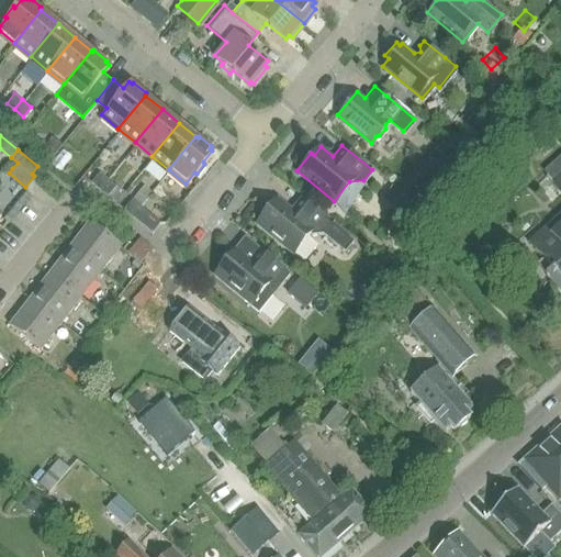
[(560,168),(550,178),(560,190),(560,168)]
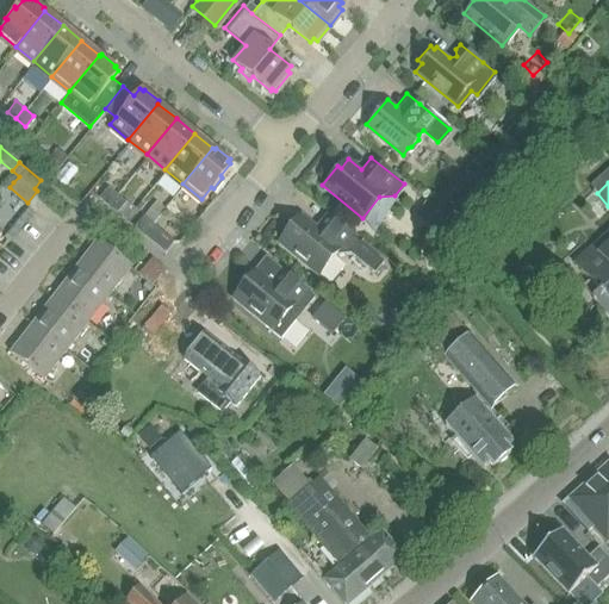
[(98,195),(106,203),(116,192),(107,185),(98,195)]
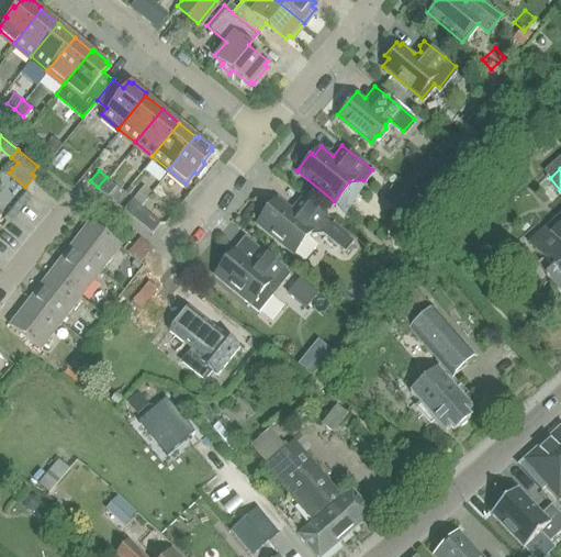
[(153,213),(160,207),(144,190),(155,178),(147,171),(128,190),(153,213)]
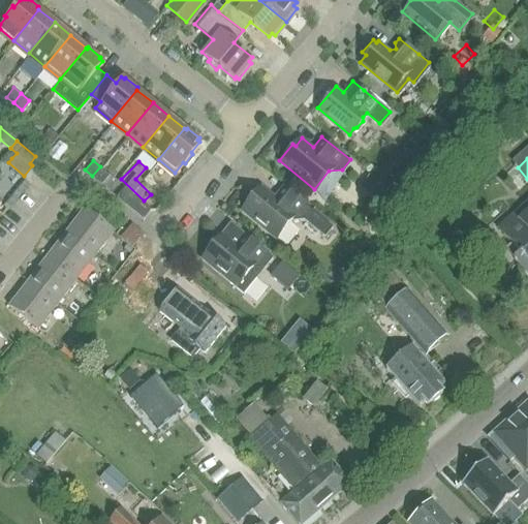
[(109,173),(100,166),(92,176),(100,182),(109,173)]
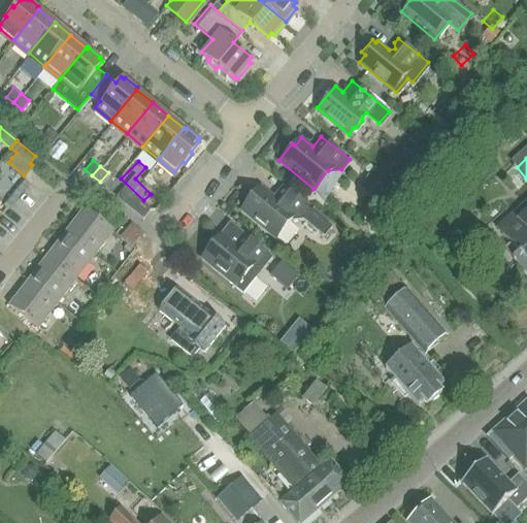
[(273,194),(262,186),(256,193),(253,191),(239,208),(274,236),(289,218),(302,217),(325,235),(333,226),(282,184),(273,194)]
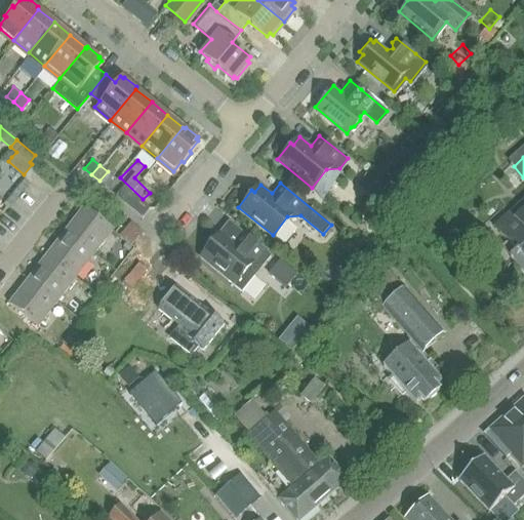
[(115,193),(122,199),(130,190),(122,184),(115,193)]
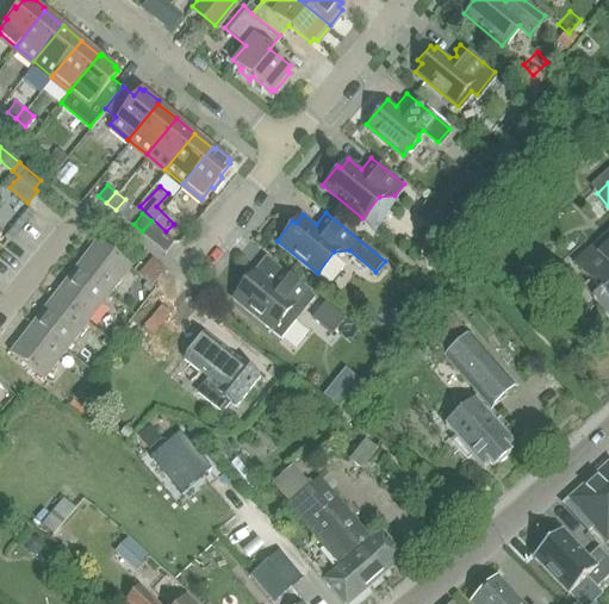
[(173,238),(151,220),(142,231),(165,250),(173,238)]
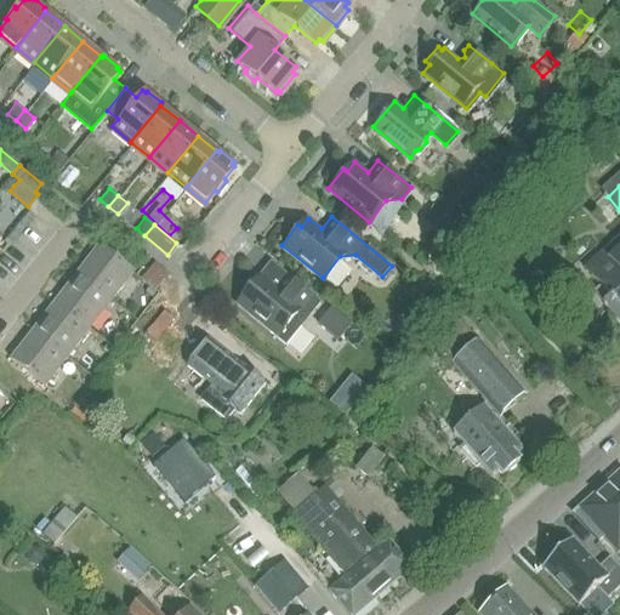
[(619,231),(601,249),(607,255),(589,272),(609,294),(602,301),(619,320),(619,231)]
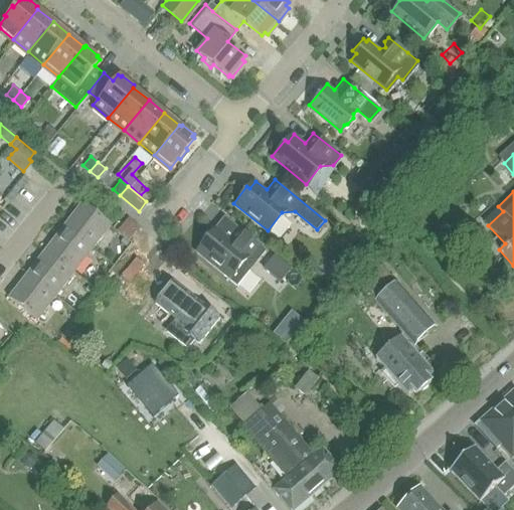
[(62,224),(92,246),(110,222),(80,200),(62,224)]
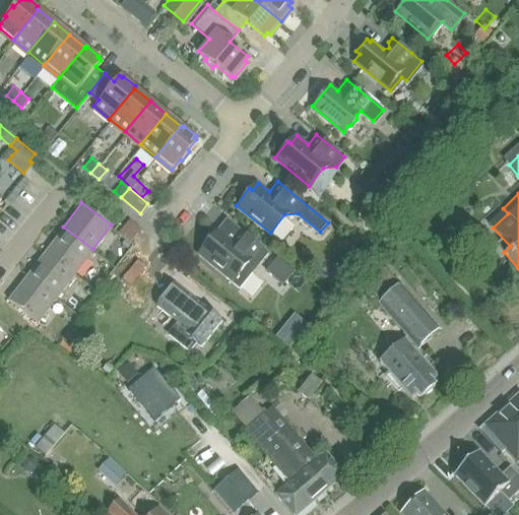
[(74,272),(92,249),(63,227),(45,250),(74,272)]
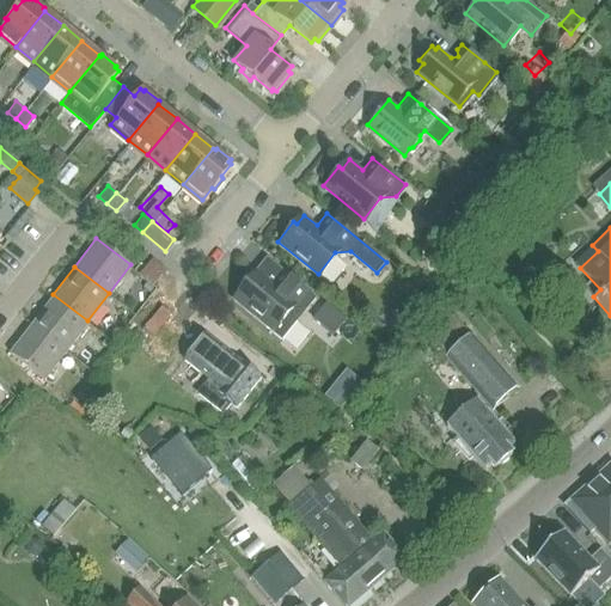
[(248,277),(232,297),(281,336),(295,317),(287,311),(289,308),(305,306),(315,295),(281,268),(272,281),(258,270),(251,280),(248,277)]
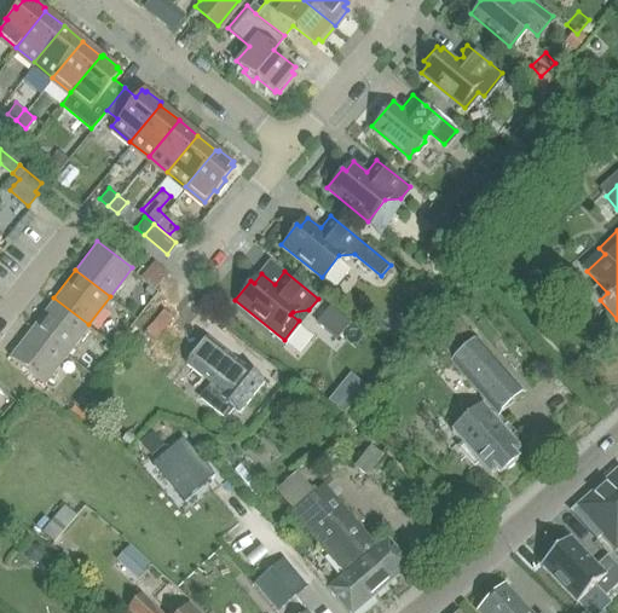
[(316,304),(342,319),(350,306),(324,290),(316,304)]
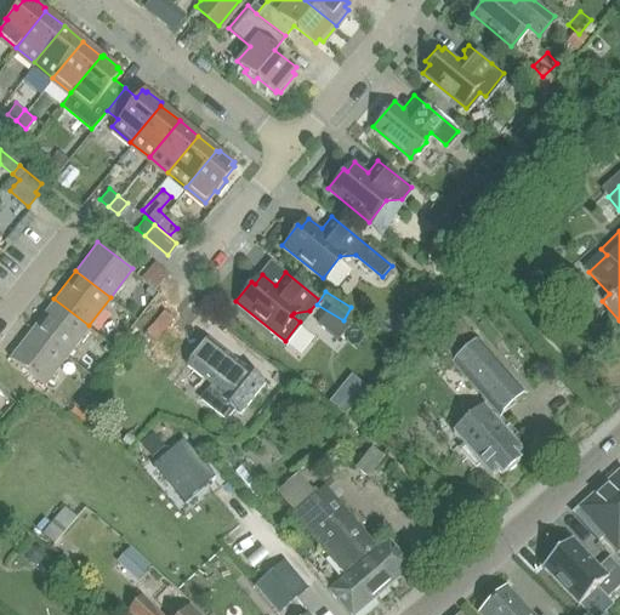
[(67,354),(89,325),(53,299),(32,328),(67,354)]
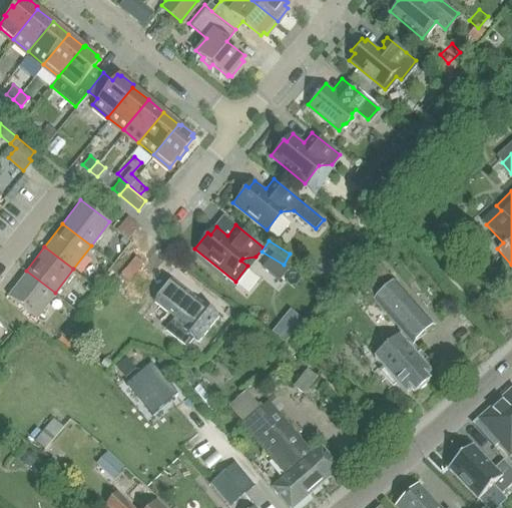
[(433,322),(395,279),(374,255),(352,275),(373,298),(374,297),(412,341),(433,322)]
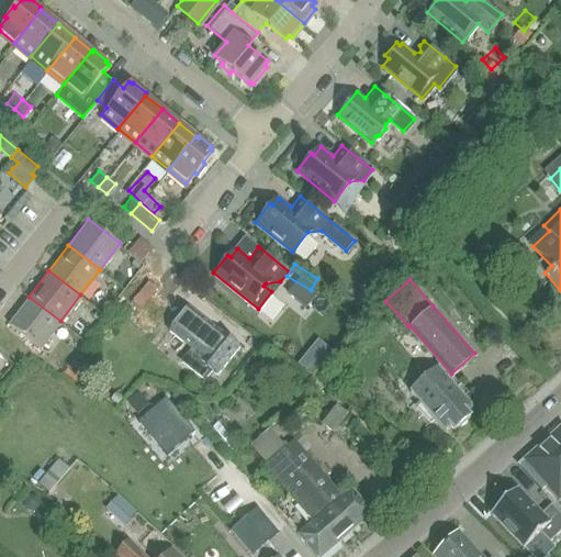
[(40,346),(60,321),(29,297),(9,322),(40,346)]
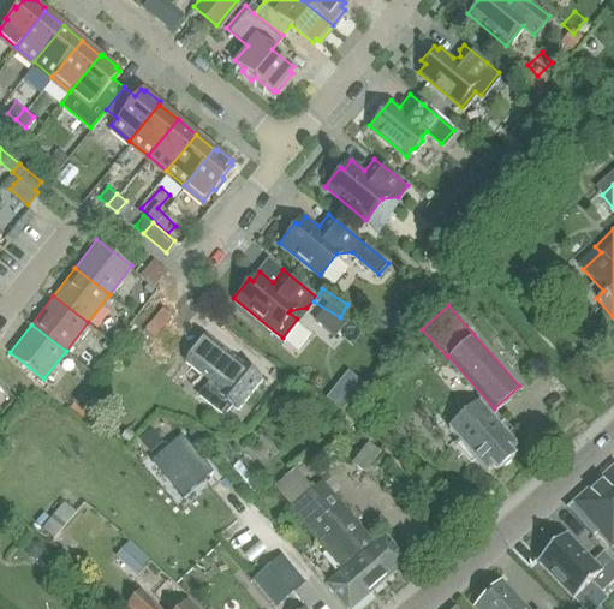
[(206,332),(184,358),(201,370),(204,365),(214,372),(198,392),(224,412),(230,402),(233,405),(236,407),(260,377),(228,353),(206,332)]
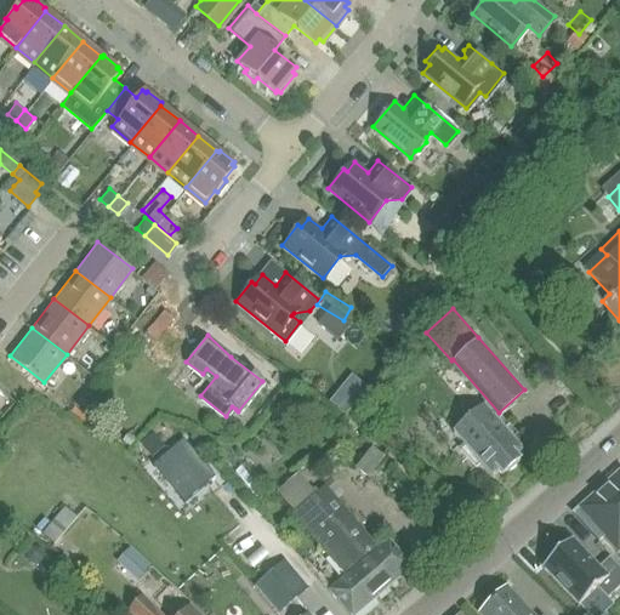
[(498,467),(500,471),(519,455),(516,451),(522,446),(485,405),(471,417),(467,415),(453,428),(464,442),(459,445),(475,463),(479,459),(491,472),(498,467)]
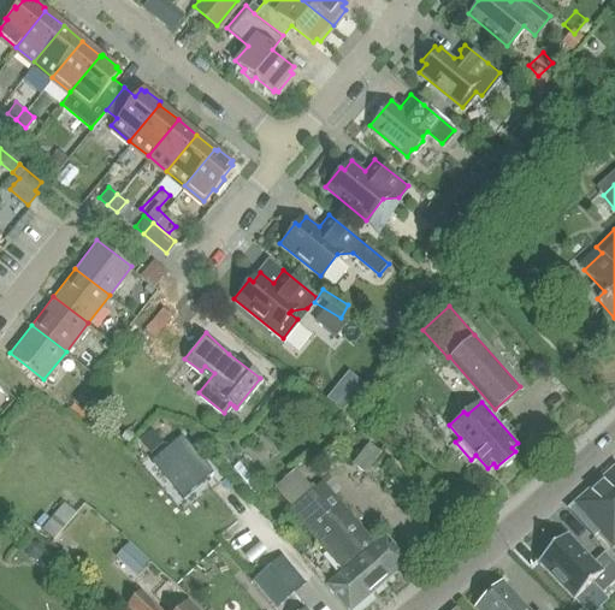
[(365,452),(382,437),(373,427),(355,442),(365,452)]
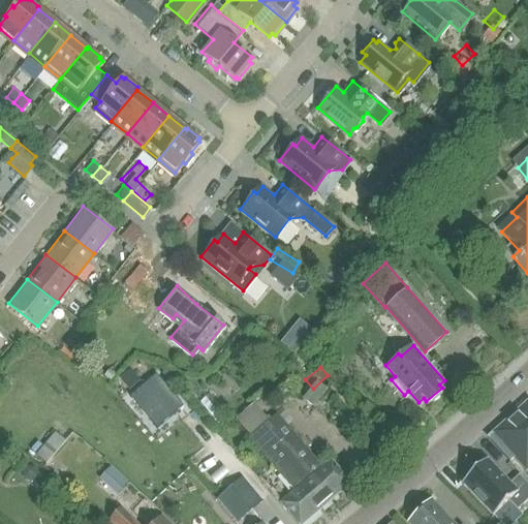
[(527,397),(488,434),(508,457),(513,454),(525,467),(527,464),(527,397)]
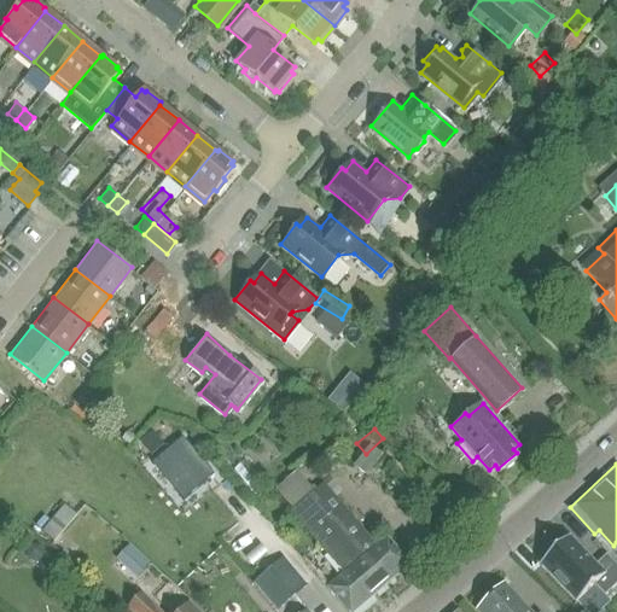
[(298,466),(294,470),(274,485),(292,508),(291,510),(343,571),(326,586),(348,611),(349,611),(407,563),(384,535),(377,541),(325,479),(318,485),(314,482),(312,483),(298,466)]
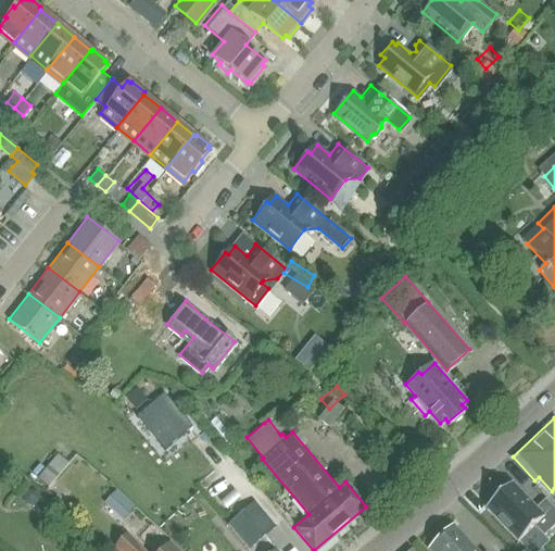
[(511,481),(486,505),(517,540),(533,526),(542,536),(554,523),(554,509),(544,498),(534,508),(511,481)]
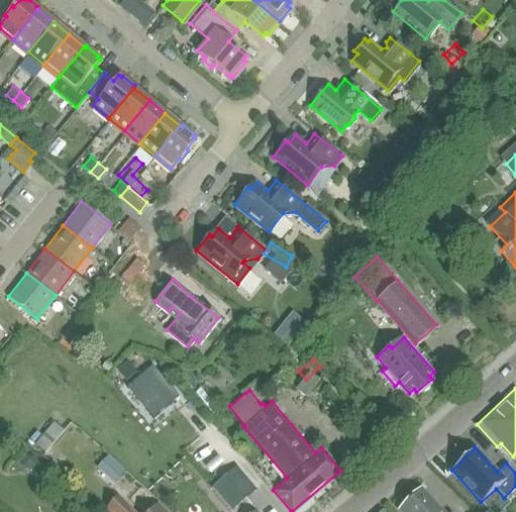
[(256,487),(237,465),(212,485),(231,508),(256,487)]
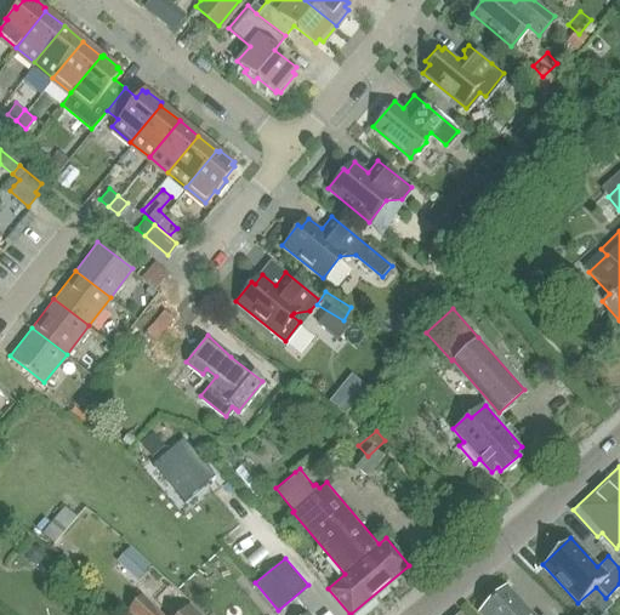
[(542,614),(541,613),(539,614),(535,614),(506,585),(479,611),(482,614),(542,614)]
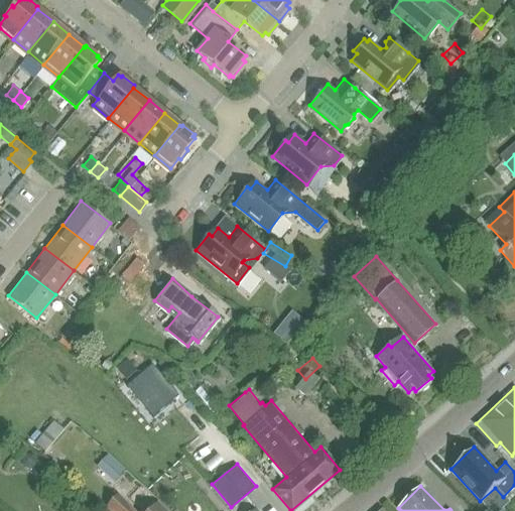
[(137,510),(117,492),(106,504),(113,510),(137,510)]
